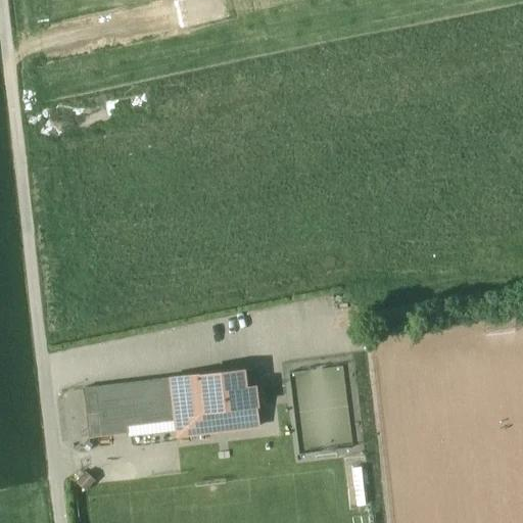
[(243,370),(171,378),(176,416),(175,416),(175,420),(177,435),(258,426),(255,406),(257,405),(255,386),(245,387),(243,370)]
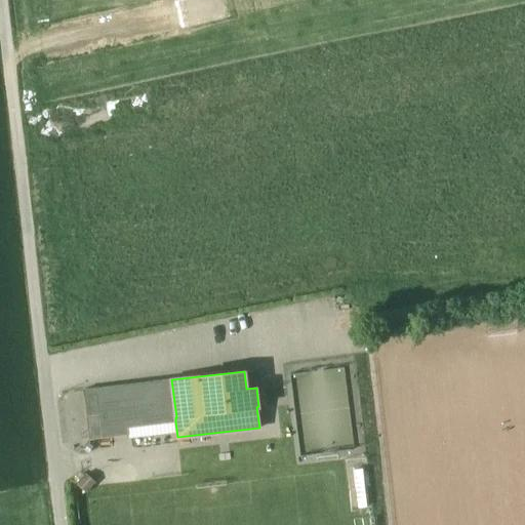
[(171,379),(83,391),(84,399),(97,398),(98,414),(109,413),(110,425),(111,436),(128,435),(127,428),(175,421),(175,417),(176,417),(171,379)]
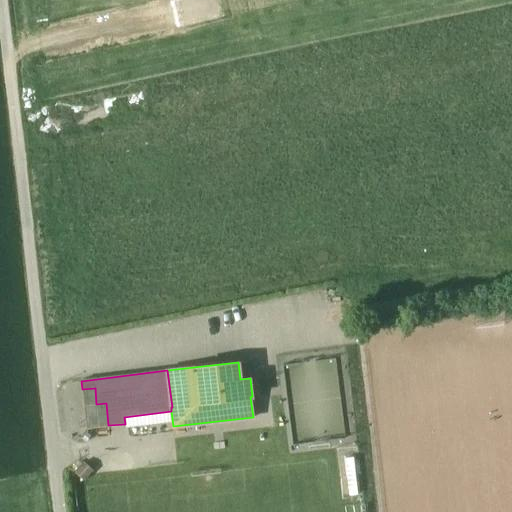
[(95,388),(82,389),(84,405),(96,404),(95,388)]
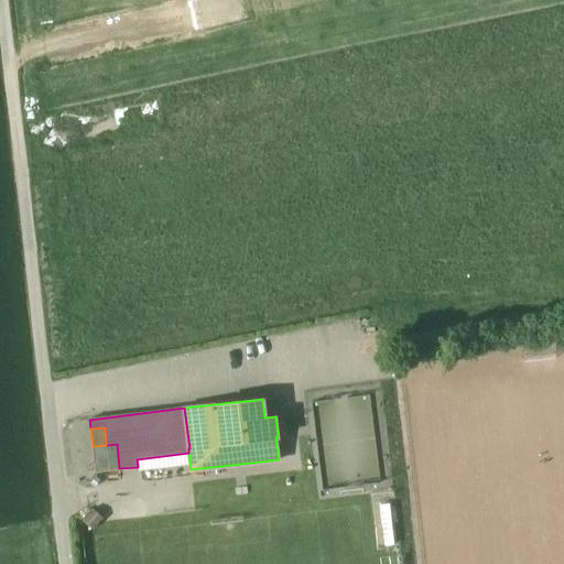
[(106,445),(93,446),(94,459),(118,456),(117,444),(106,445)]
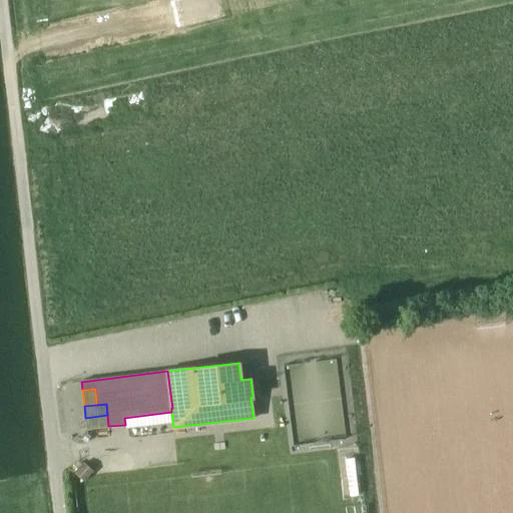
[(107,415),(85,418),(87,429),(108,426),(107,415)]
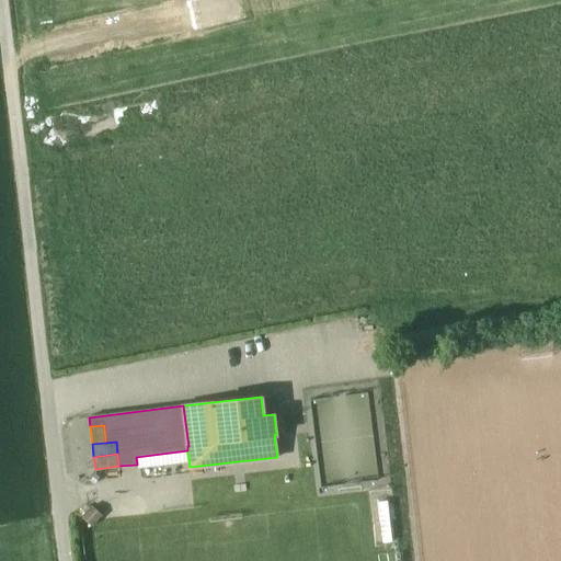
All buildings are outlined.
